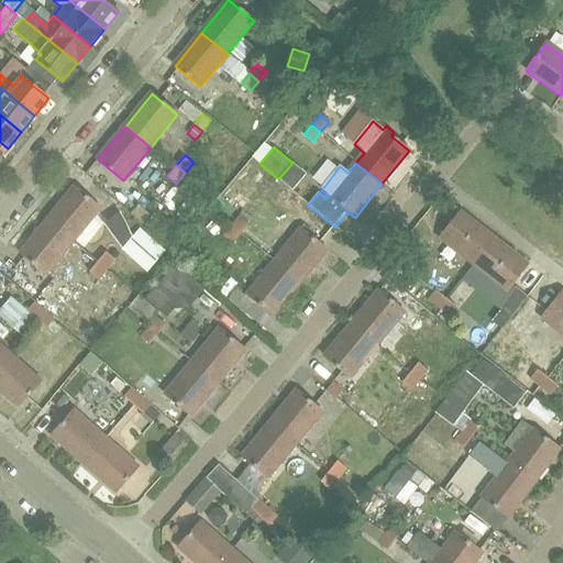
[(74,242),(100,209),(75,188),(48,220),(74,242)]
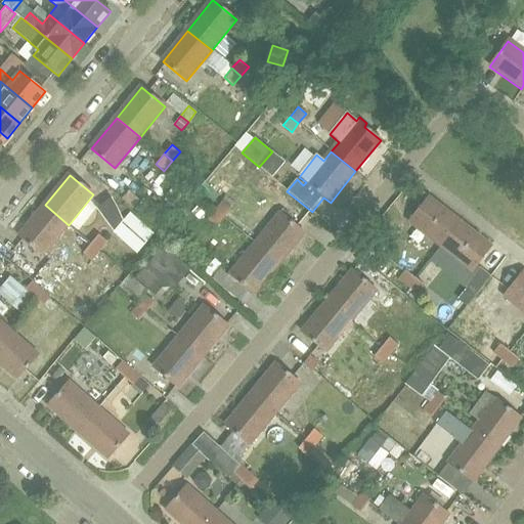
[(139,201),(128,190),(121,198),(132,208),(139,201)]
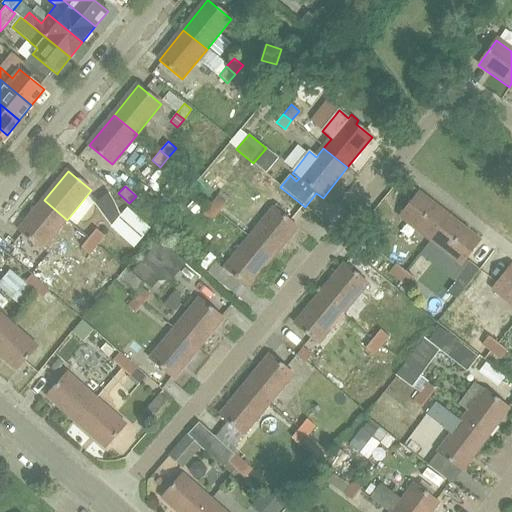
[(399,217),(430,241),(449,218),(418,194),(399,217)]
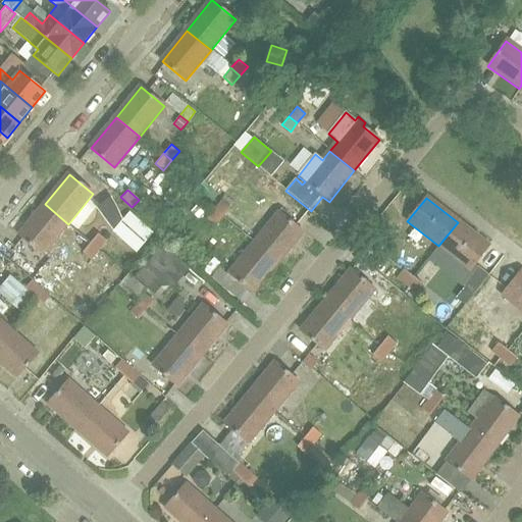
[(213,208),(222,216),(229,207),(221,199),(213,208)]
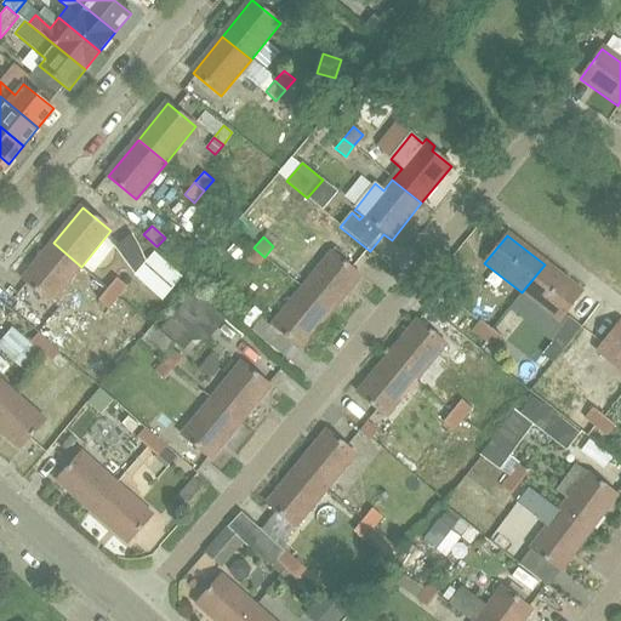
[(52,303),(81,267),(53,243),(23,280),(52,303)]
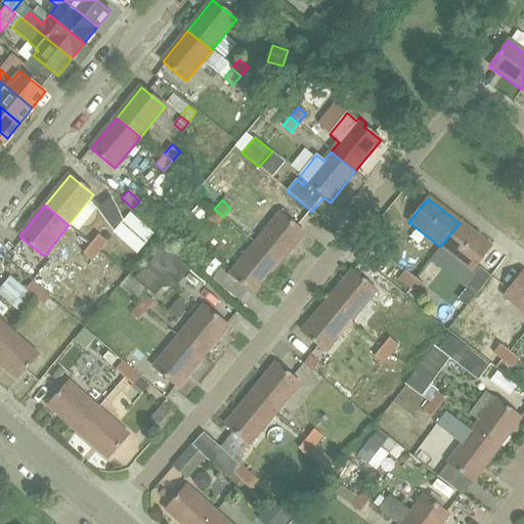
[(223,217),(214,209),(207,218),(215,225),(223,217)]
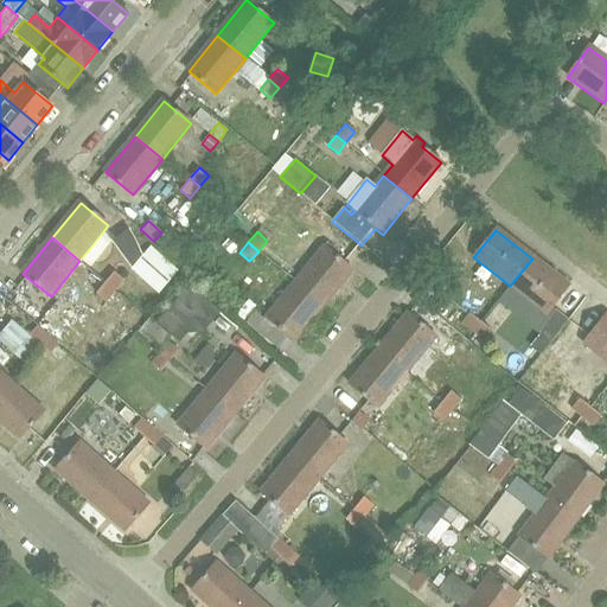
[(285,275),(295,283),(323,306),(351,270),(324,248),(311,264),(300,256),(285,275)]
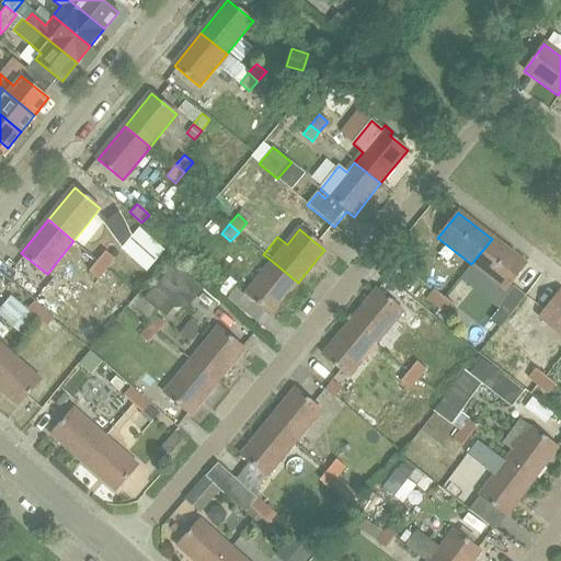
[(525,265),(492,239),(471,264),(505,290),(525,265)]
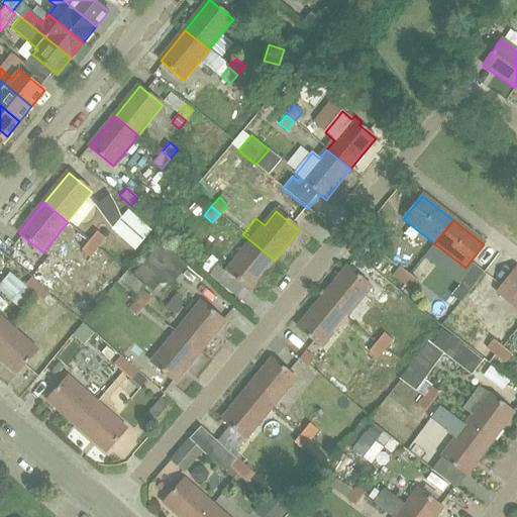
[(97,231),(89,240),(98,247),(106,238),(97,231)]
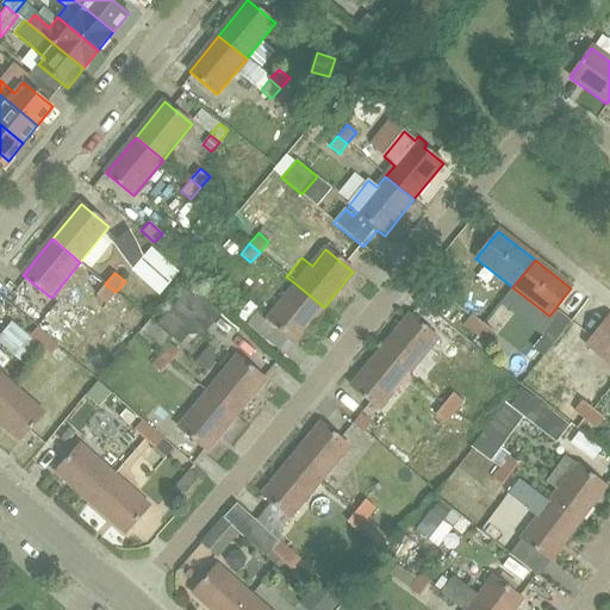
[(97,294),(107,303),(116,292),(105,284),(97,294)]
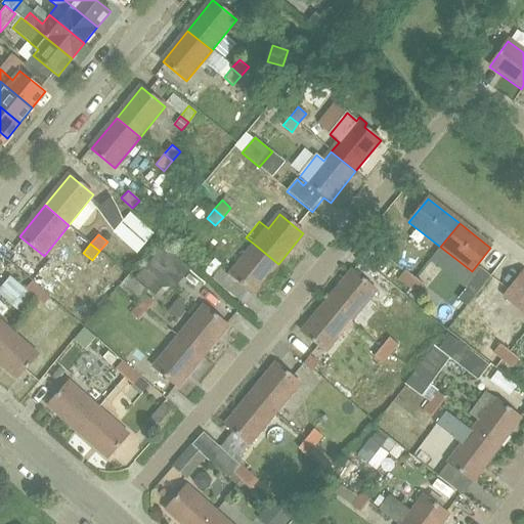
[(229,275),(253,295),(278,264),(255,245),(229,275)]
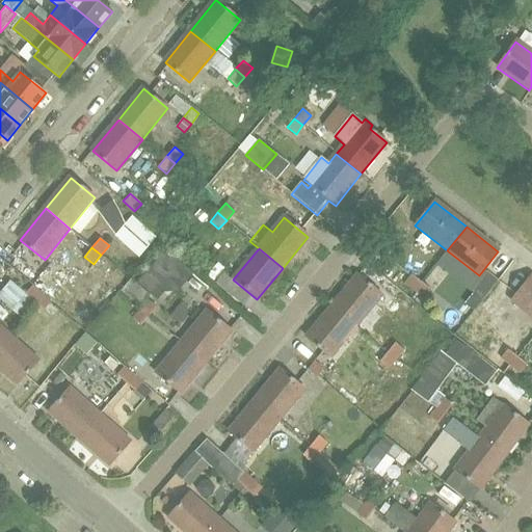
[(403,282),(413,289),(421,280),(410,271),(403,282)]
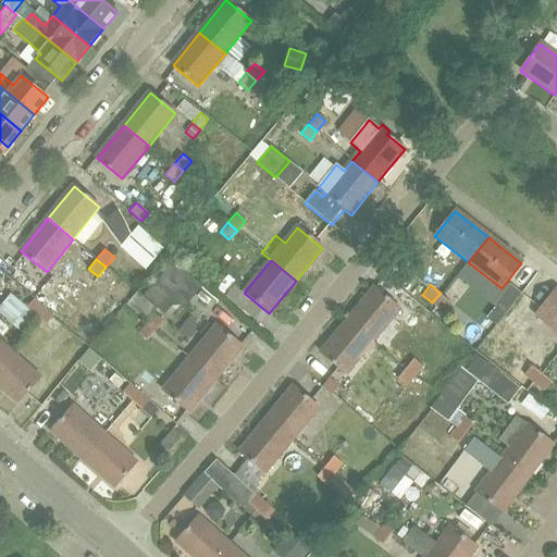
[(374,288),(348,321),(373,342),(381,348),(399,325),(392,319),(399,309),(374,288)]
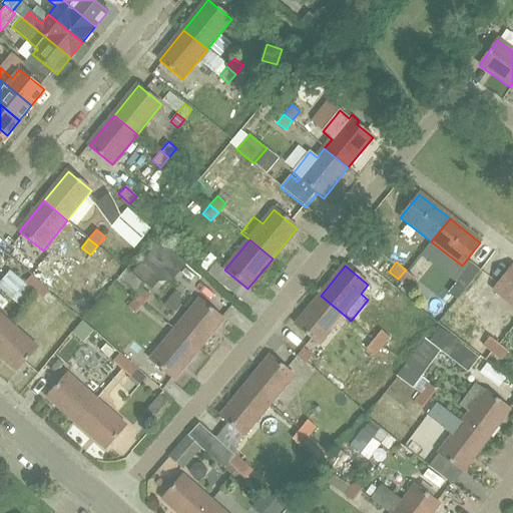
[(466,266),(455,281),(465,289),(466,289),(477,274),(466,266)]
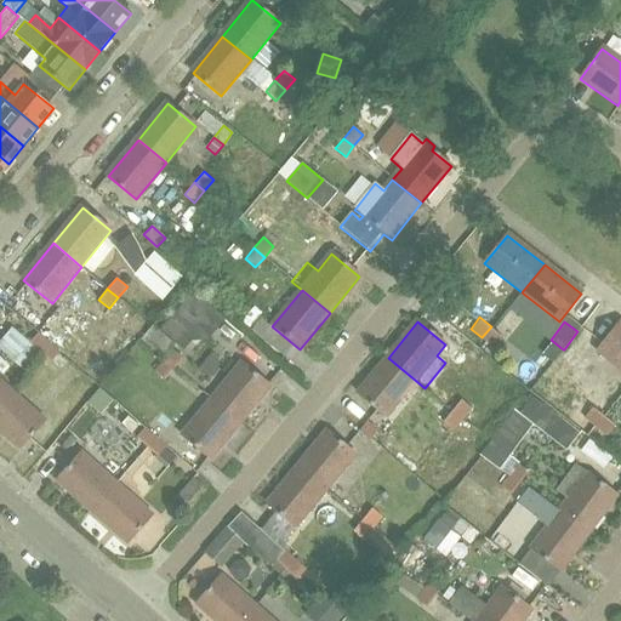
[(154,323),(141,339),(163,357),(172,346),(176,342),(154,323)]
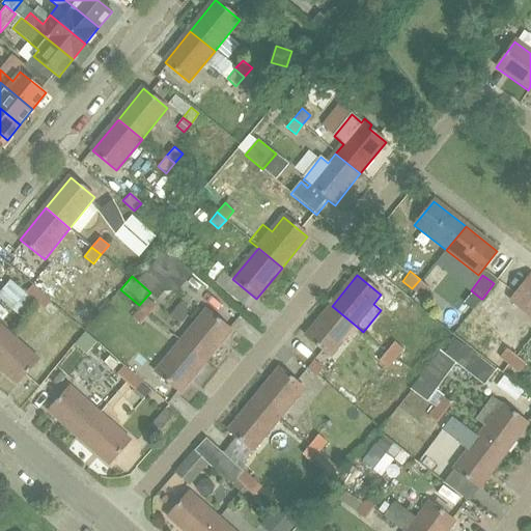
[(510,300),(530,316),(530,277),(529,276),(510,300)]
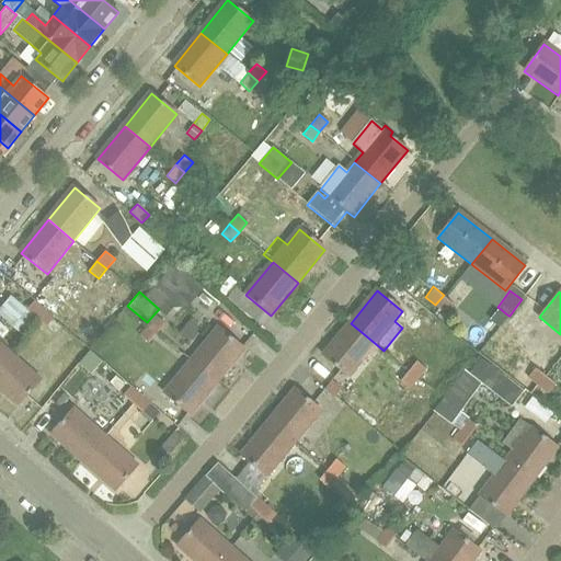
[(37,318),(44,310),(33,301),(26,309),(10,295),(0,307),(0,316),(21,333),(35,317),(37,318)]
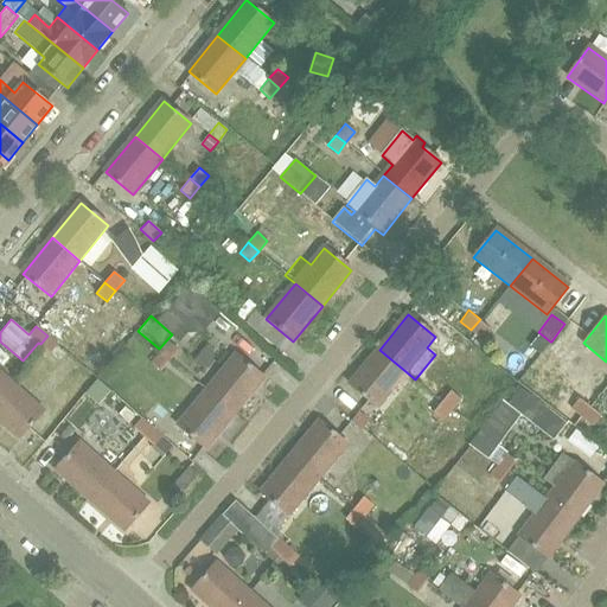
[(491,327),(480,319),(471,330),(483,338),(491,327)]
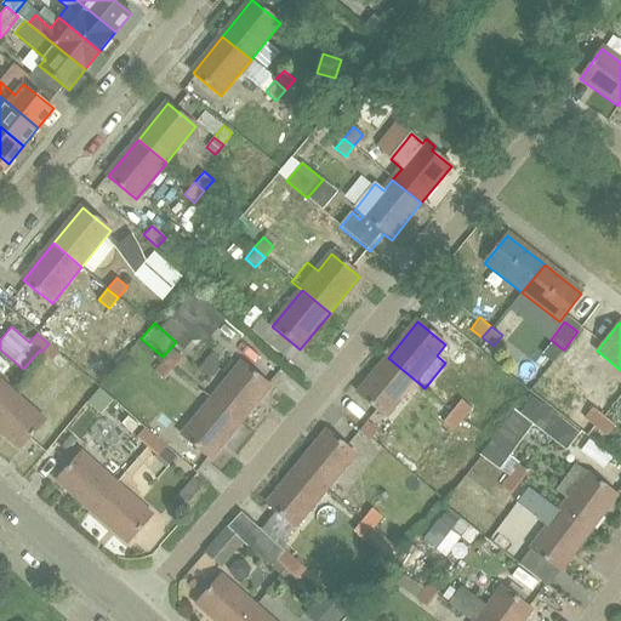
[(61,370),(68,360),(49,343),(41,352),(61,370)]
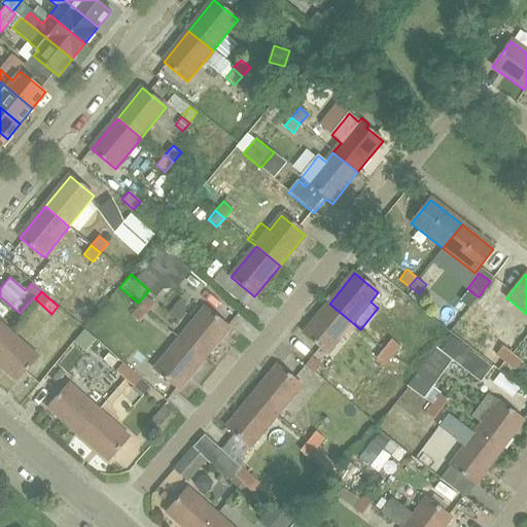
[(146,293),(138,303),(148,311),(156,302),(146,293)]
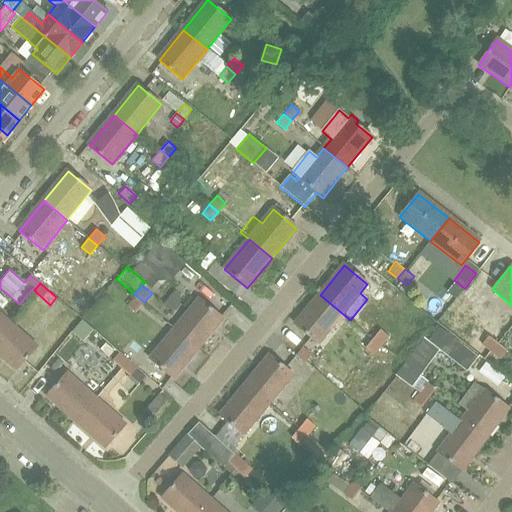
[(134,294),(127,304),(136,311),(144,302),(134,294)]
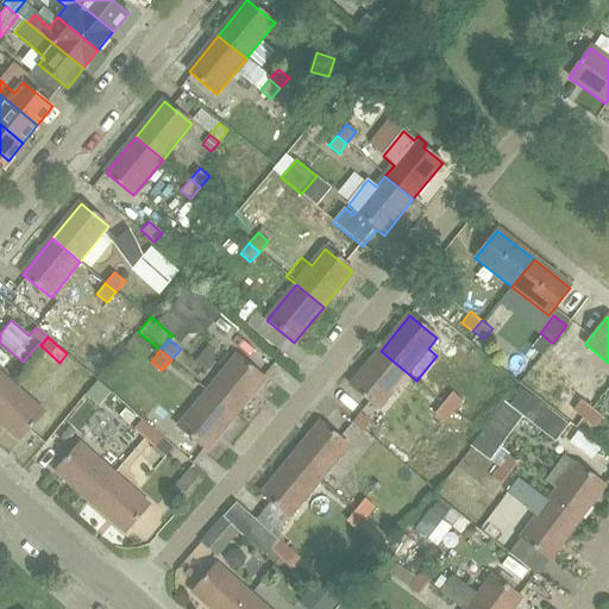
[(416,381),(408,374),(381,351),(351,385),(378,409),(384,401),(393,391),(420,412),(434,394),(416,381)]
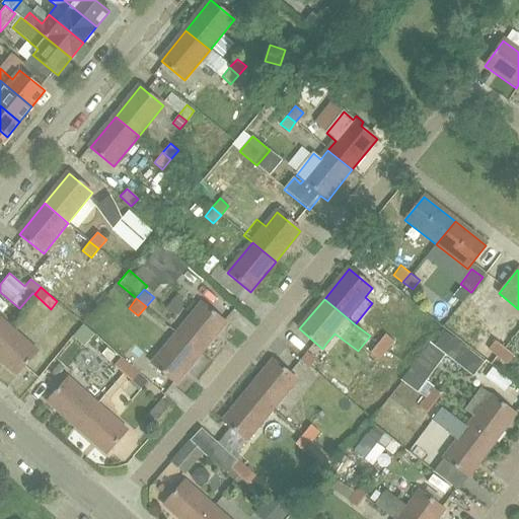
[(202,304),(176,334),(201,353),(225,323),(202,304)]
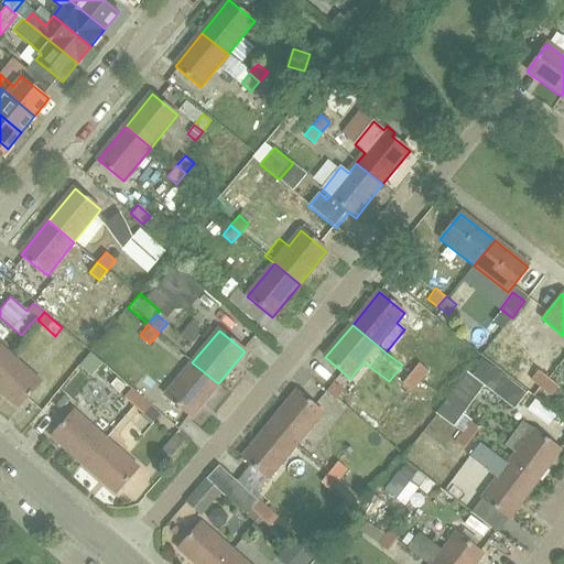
[(8,354),(0,360),(0,390),(19,408),(33,391),(40,382),(8,354)]
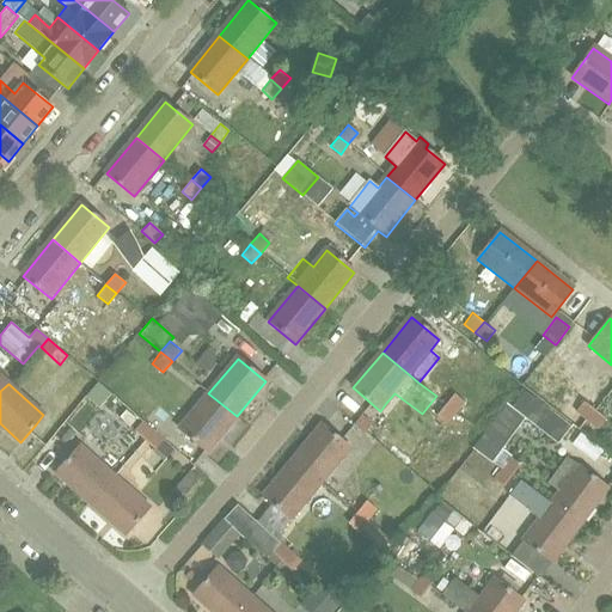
[(571,427),(520,386),(506,403),(507,404),(475,446),(494,460),(526,418),(558,444),(571,427)]
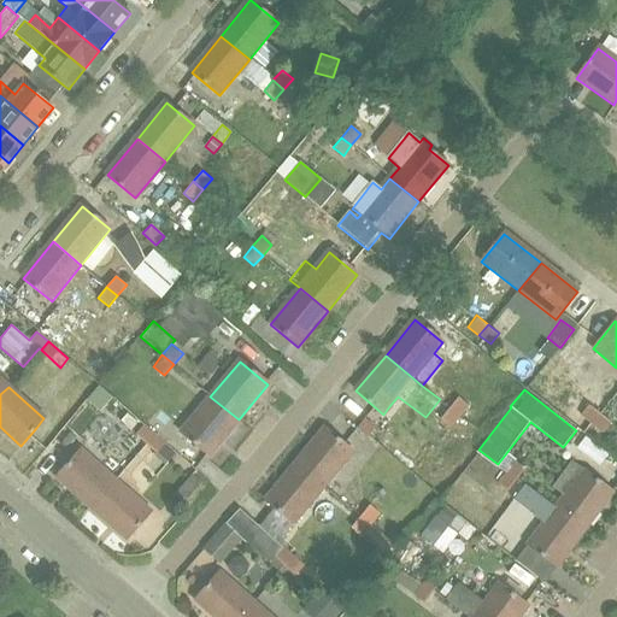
[(209,457),(239,419),(210,397),(181,434),(209,457)]
